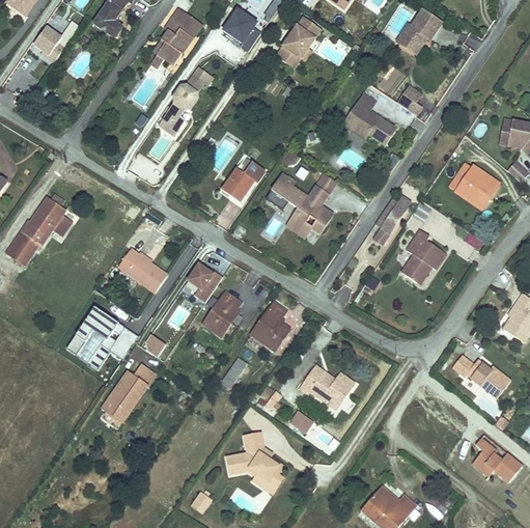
[(4,0),(0,5),(17,16),(26,1),(32,5),(35,0),(4,0)]
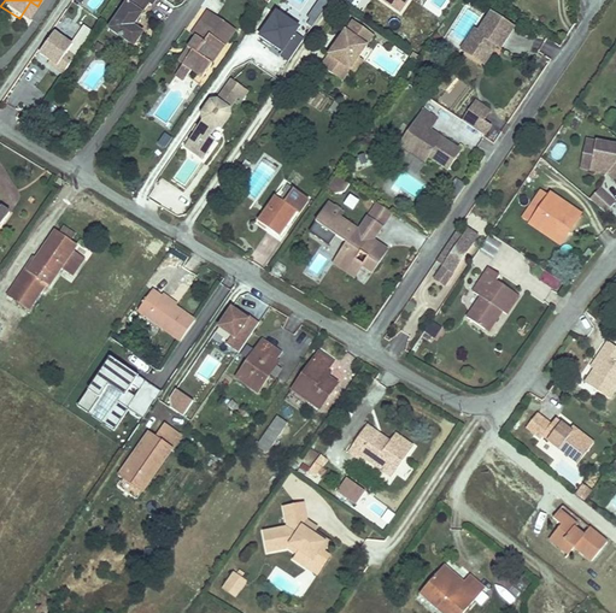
[(106,24),(133,42),(140,29),(132,24),(128,22),(136,9),(140,11),(147,0),(150,3),(152,0),(122,0),(106,24)]
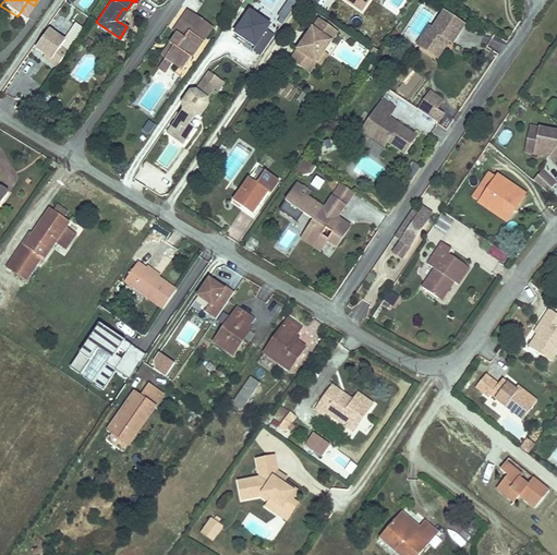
[(344,0),(362,11),(367,0),(382,0),(344,0)]
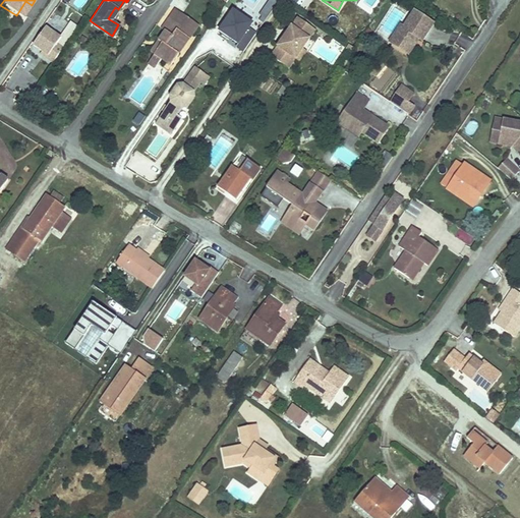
[(25,1),(16,15),(21,19),(32,5),(25,1)]
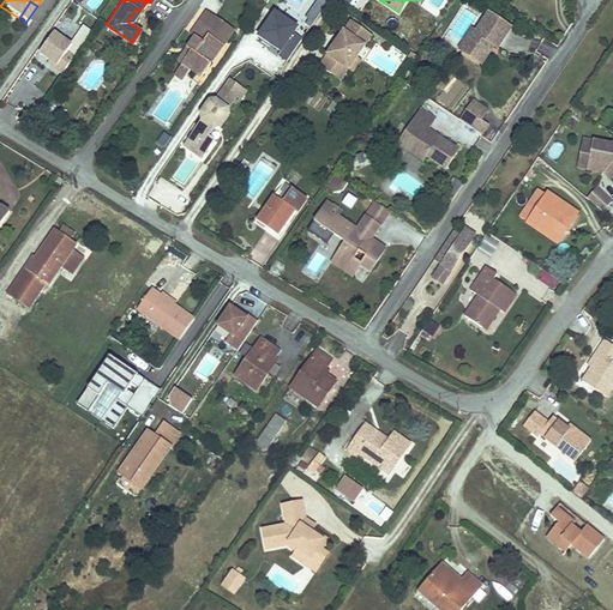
[(127,22),(131,24),(139,11),(136,8),(127,22)]
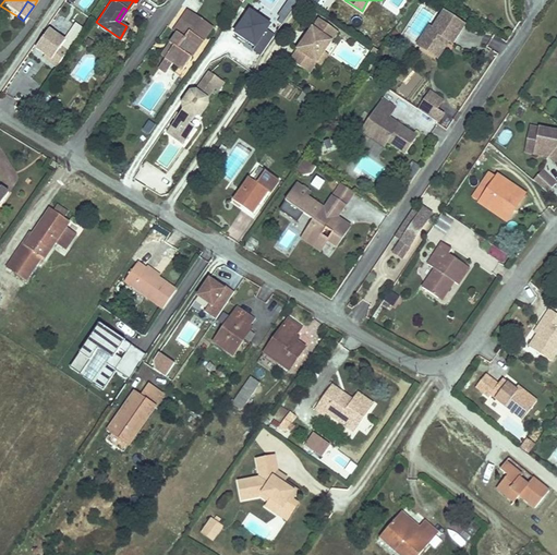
[(173,45),(164,59),(159,65),(167,70),(171,64),(179,70),(188,58),(184,55),(193,41),(197,32),(204,35),(210,26),(184,8),(170,29),(174,32),(168,41),(173,45)]
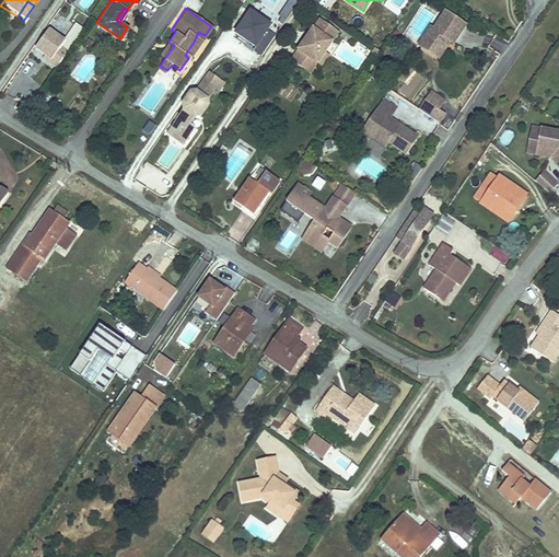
[(247,8),(234,35),(259,47),(272,20),(247,8)]
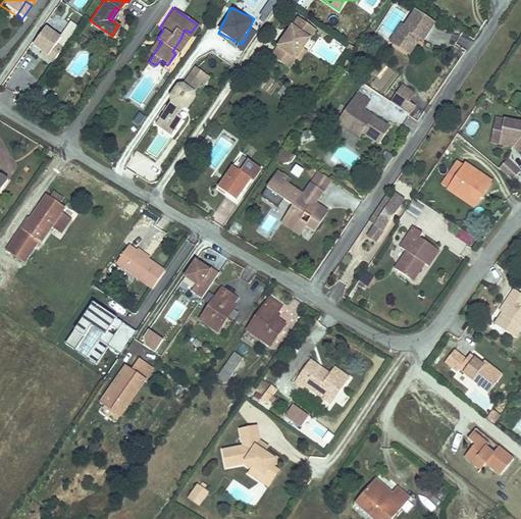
[(402,26),(399,24),(388,41),(407,52),(417,36),(420,38),(431,20),(413,9),(402,26)]
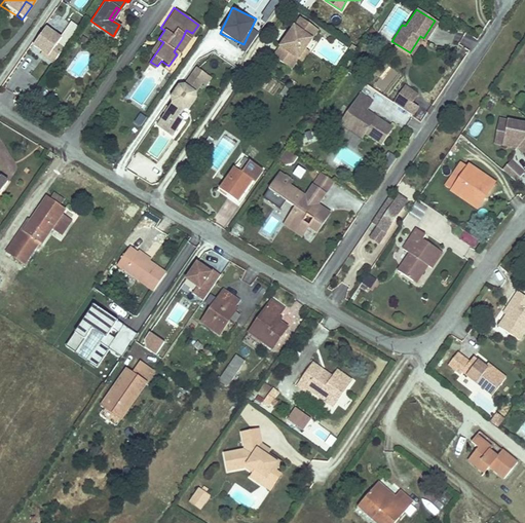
[(317,28),(298,14),(289,29),(291,30),(289,35),(286,33),(272,54),(291,67),(298,58),(305,46),(317,28)]
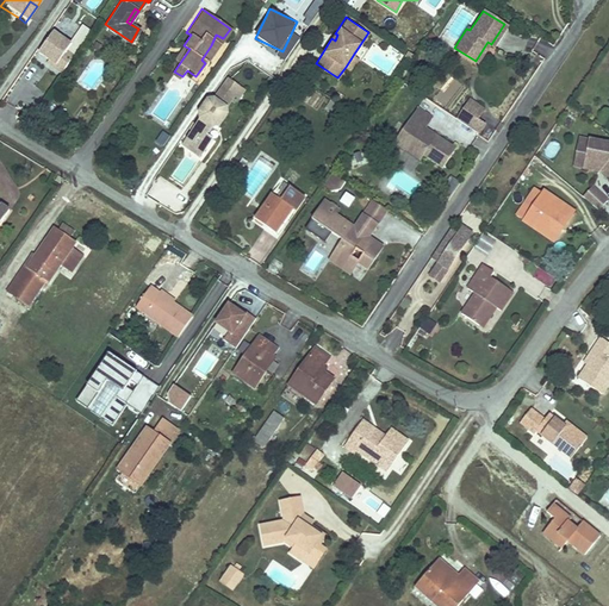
[(80,24),(75,33),(85,38),(89,29),(80,24)]
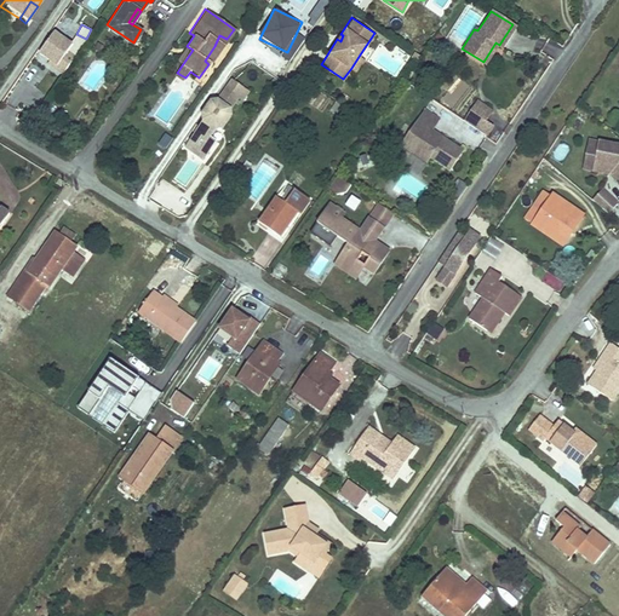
[(67,49),(49,35),(34,56),(44,63),(52,69),(62,55),(67,49)]
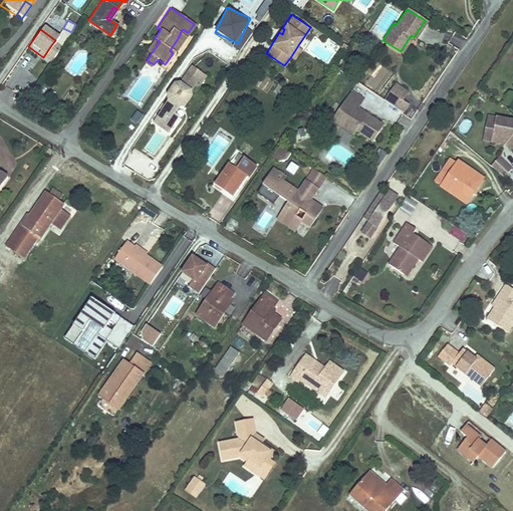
[(170,50),(173,53),(188,32),(182,29),(178,38),(170,50)]
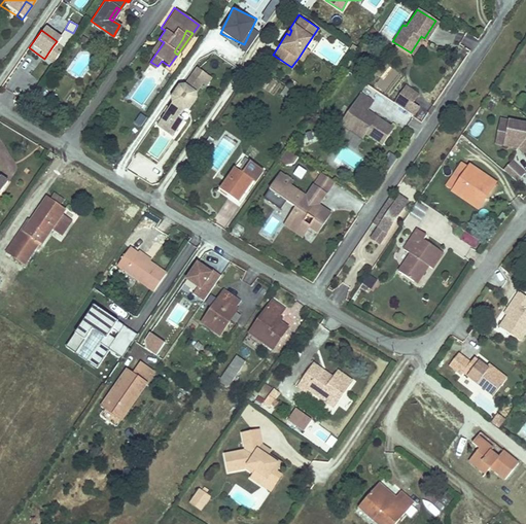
[(74,42),(80,45),(84,38),(79,35),(78,35),(74,42)]
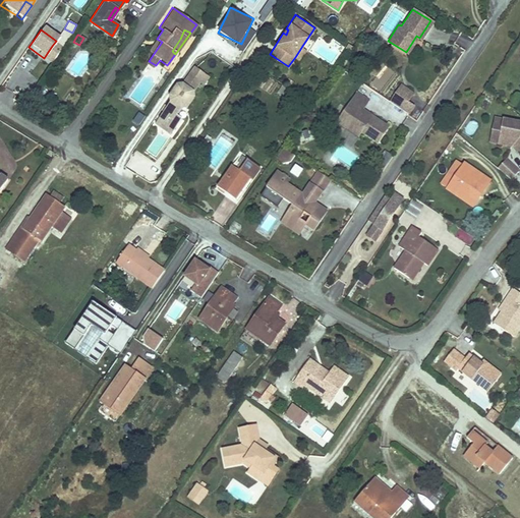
[(148,52),(153,55),(162,42),(157,39),(148,52)]
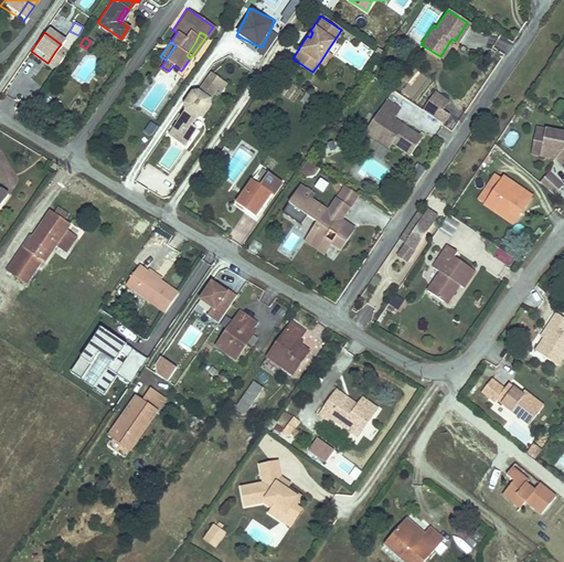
[(48,63),(40,57),(39,61),(53,70),(54,67),(63,54),(56,50),(48,63)]
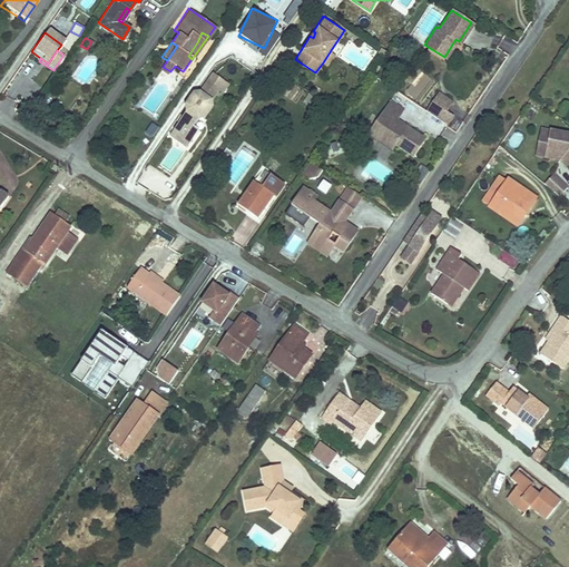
[(331,50),(323,62),(327,66),(335,54),(331,50)]
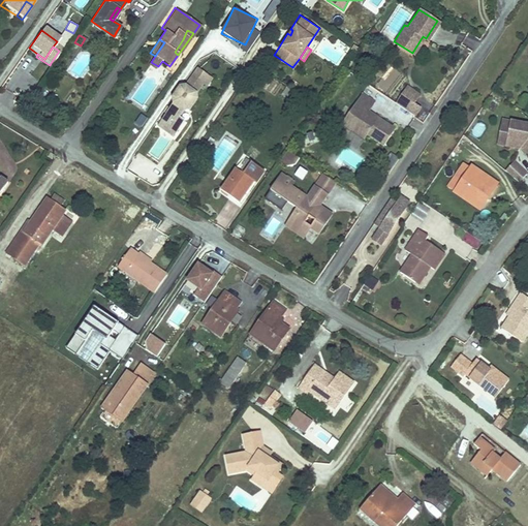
[(151,62),(149,66),(155,70),(158,66),(151,62)]
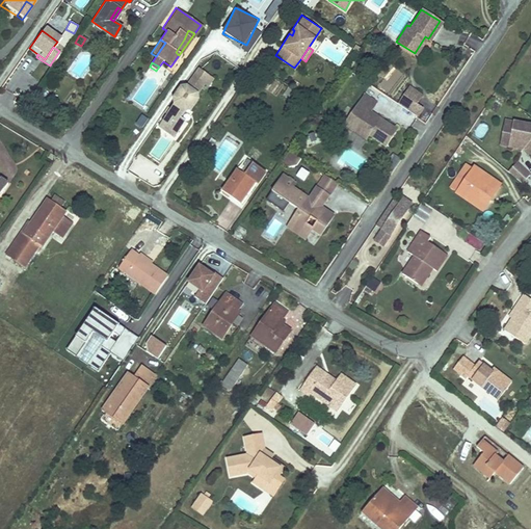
[(210,79),(196,70),(185,85),(180,86),(173,97),(173,103),(161,120),(177,131),(183,122),(178,118),(184,110),(189,110),(197,99),(194,94),(202,83),(206,85),(210,79)]
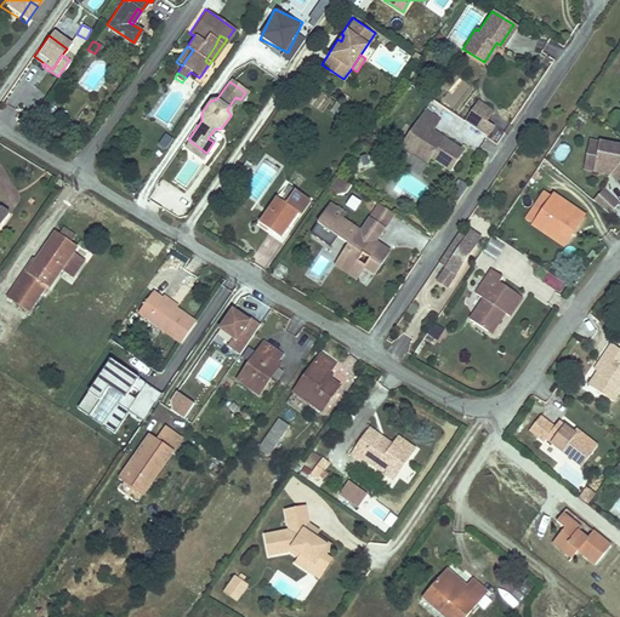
[(488,135),(495,125),(487,120),(495,108),(477,97),(464,119),(488,135)]
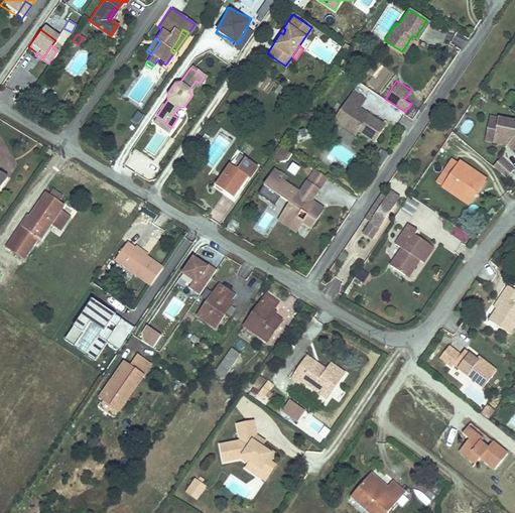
[(289,89),(278,82),(274,90),(284,97),(289,89)]
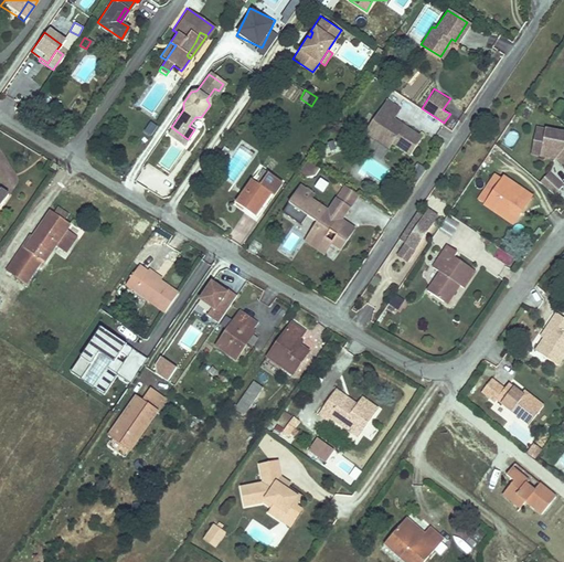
[(398,107),(384,98),(363,133),(374,139),(375,137),(382,136),(392,141),(392,142),(410,155),(422,136),(397,120),(395,124),(391,120),(393,117),(398,107)]
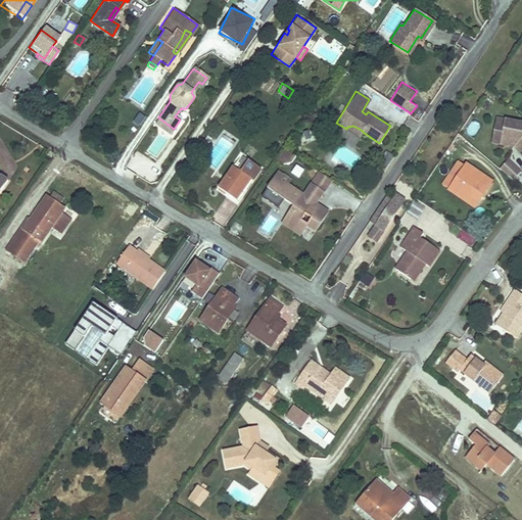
[(132,119),(138,124),(145,115),(138,110),(132,119)]
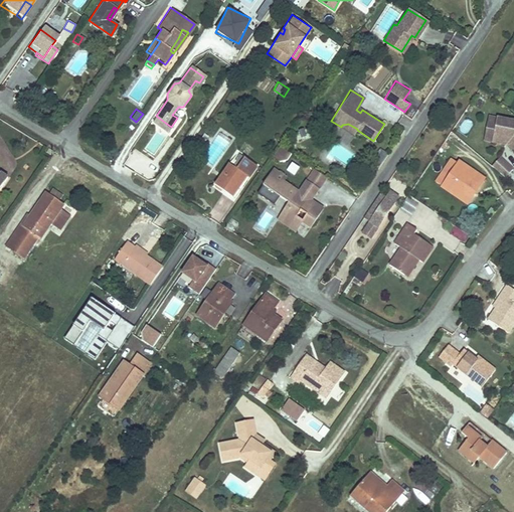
[(495,138),(500,115),(491,113),(487,136),(495,138)]
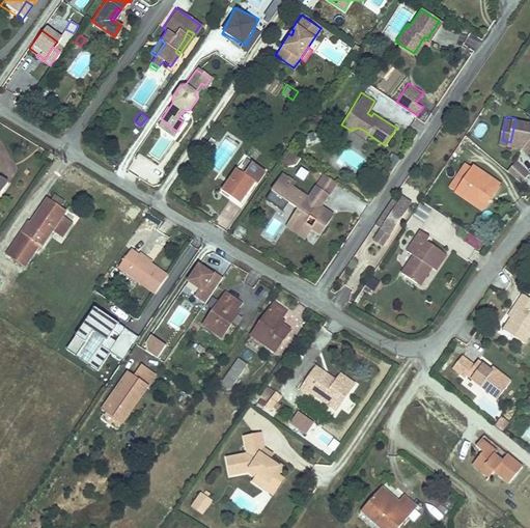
[(529,146),(529,121),(515,118),(510,142),(524,145),(526,143),(529,146)]
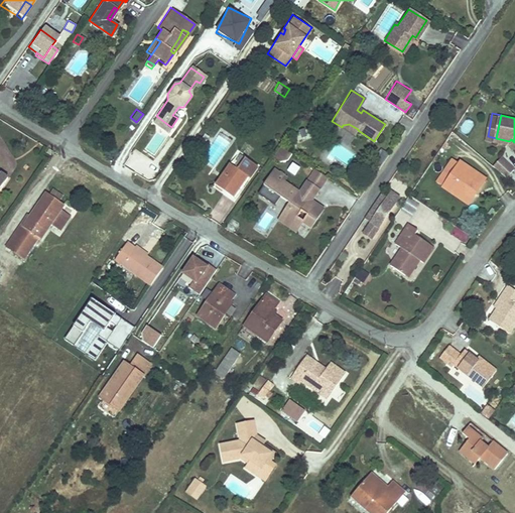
[(171,127),(156,116),(151,122),(166,133),(171,127)]
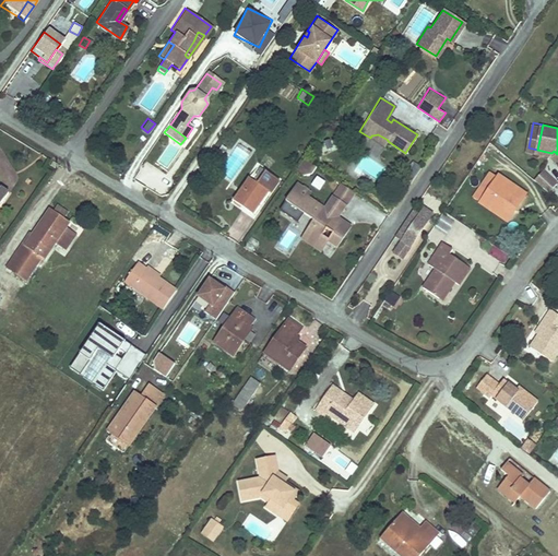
[(371,135),(370,138),(384,146),(388,141),(388,140),(378,134),(371,135)]
